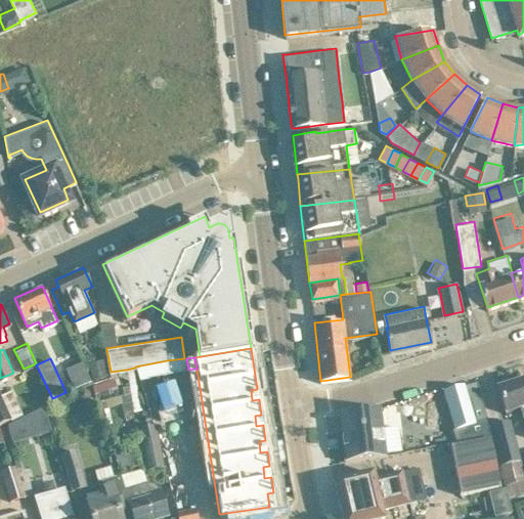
[(102,358),(88,362),(92,379),(107,374),(102,358)]
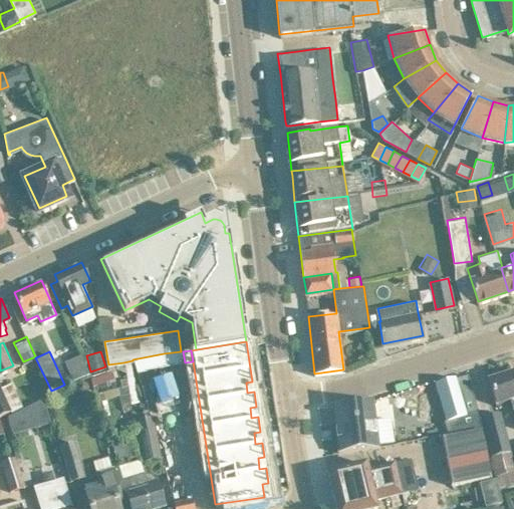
[(183,351),(175,353),(177,364),(185,362),(183,351)]
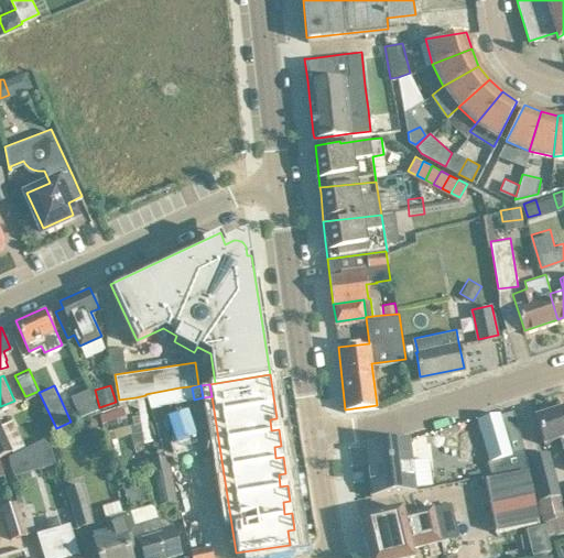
[(192,387),(183,389),(185,401),(194,400),(192,387)]
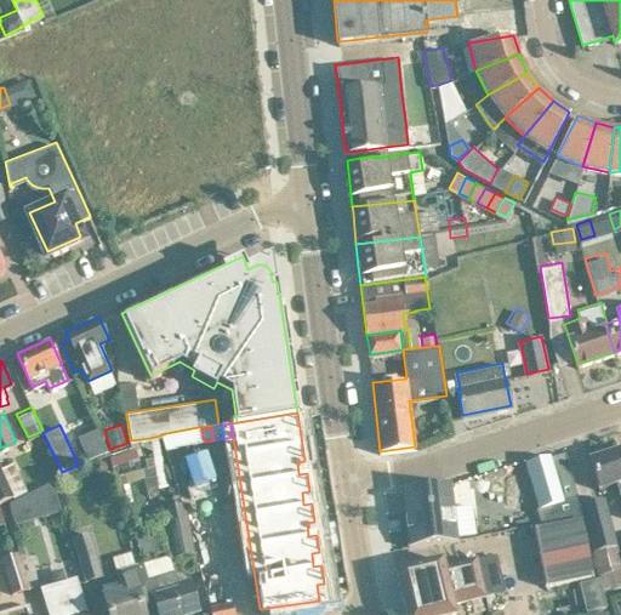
[(201,428),(192,430),(193,443),(204,442),(201,428)]
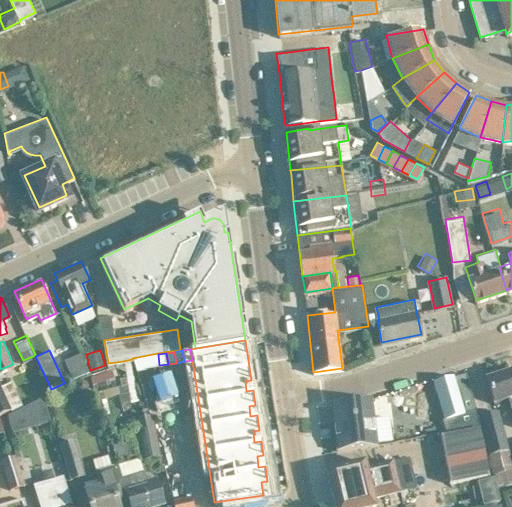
[(158,354),(150,356),(151,366),(159,365),(158,354)]
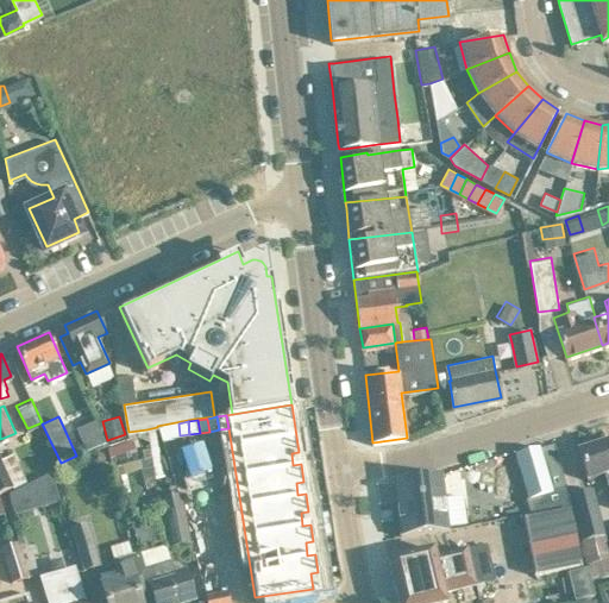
[(179,424),(169,425),(170,438),(180,435),(179,424)]
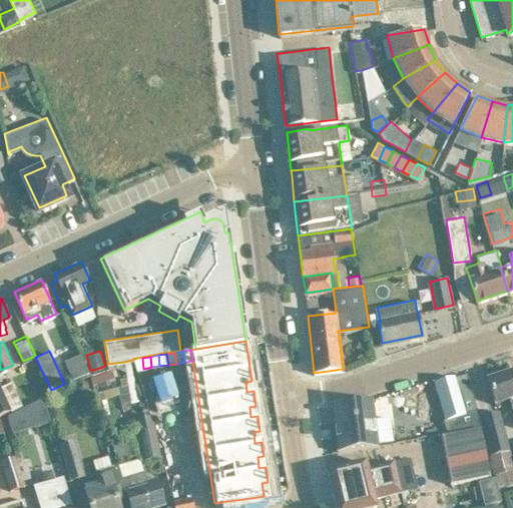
[(142,358),(132,359),(132,360),(135,370),(143,369),(142,358)]
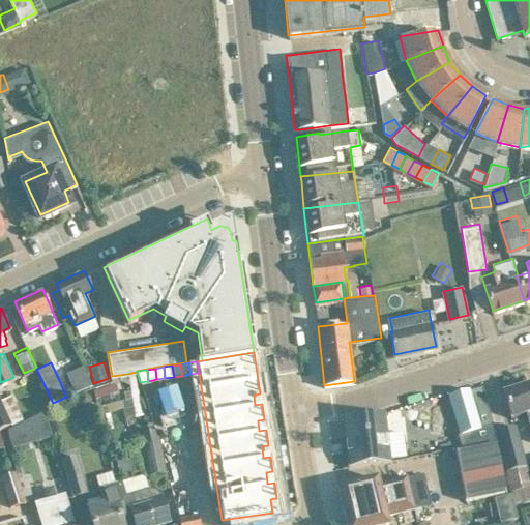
[(150,428),(140,430),(147,472),(166,469),(160,451),(153,425),(152,424),(150,425),(146,401),(140,382),(137,372),(127,374),(136,413),(137,412),(137,413),(146,411),(150,428)]
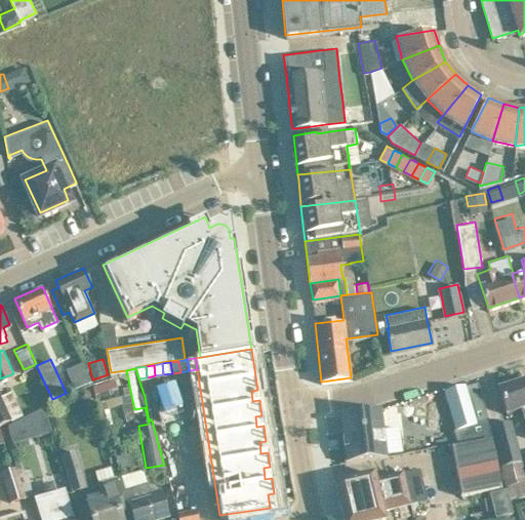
[(114,377),(91,384),(93,392),(116,385),(114,377)]
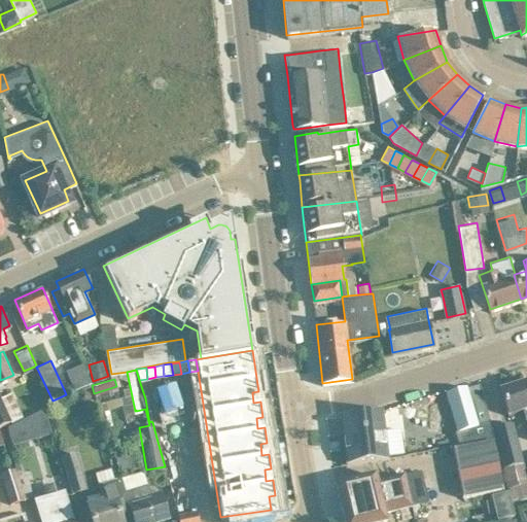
[(526,379),(500,387),(508,413),(522,408),(526,422),(526,379)]
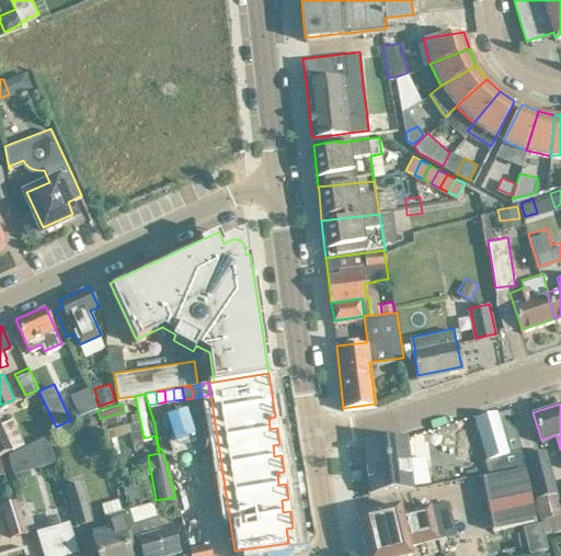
[(476,416),(482,441),(488,457),(523,447),(517,430),(511,407),(496,411),(496,410),(476,416)]
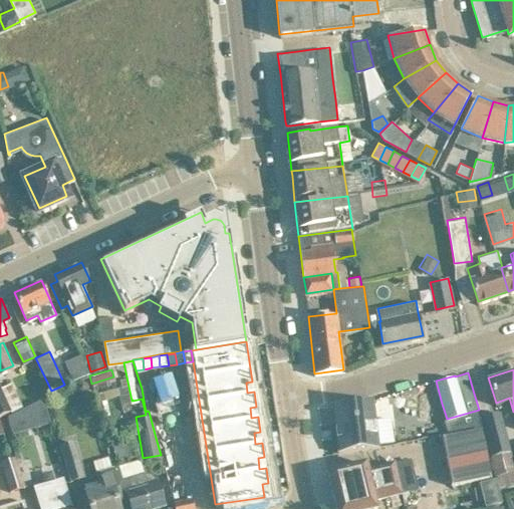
[(11,380),(0,386),(11,410),(12,412),(23,407),(24,406),(11,380)]
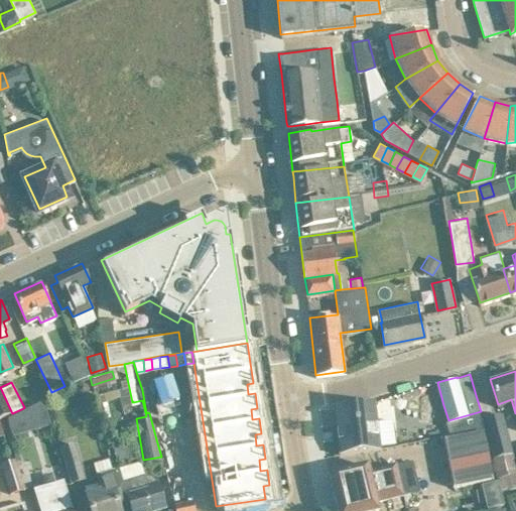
[(0,387),(0,416),(11,411),(0,387)]
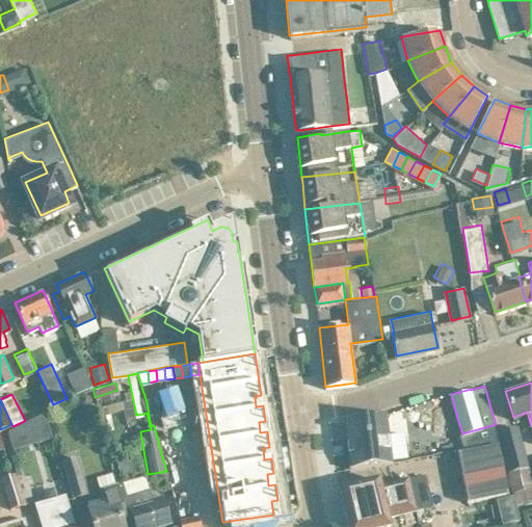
[(386,412),(344,417),(347,445),(350,466),(392,460),(391,458),(407,456),(404,431),(388,433),(386,413),(386,412)]
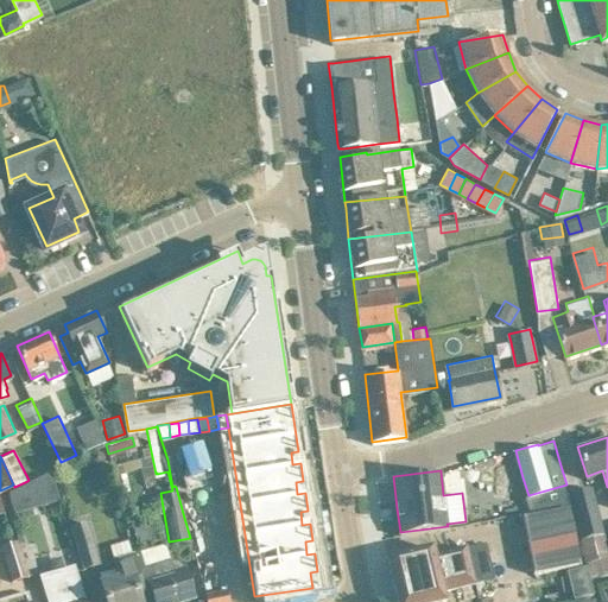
[(125,471),(113,475),(119,493),(130,489),(125,471)]
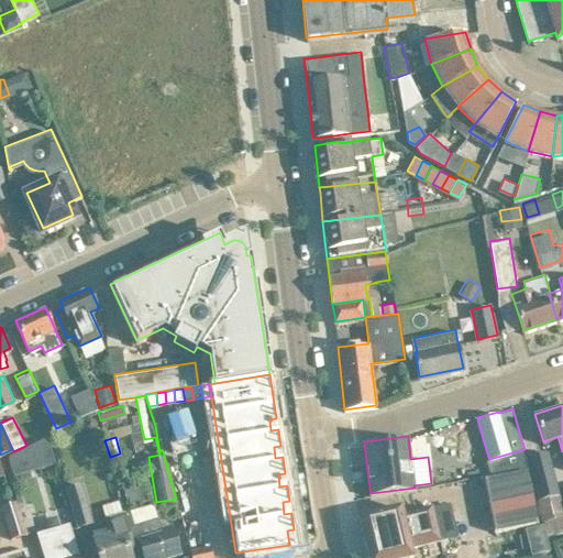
[(13,451),(8,453),(13,473),(32,469),(25,446),(13,451)]
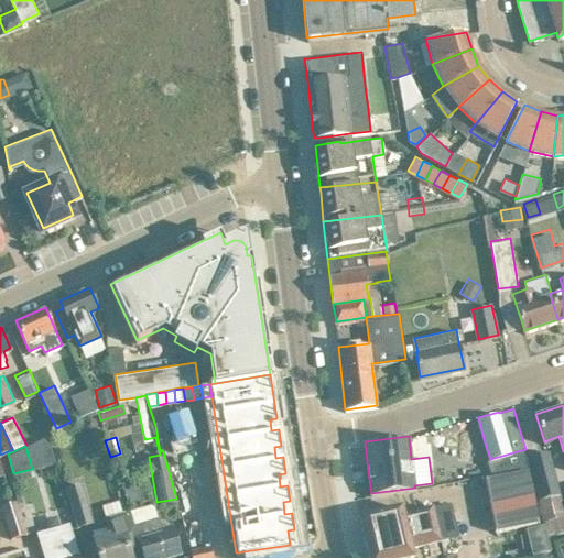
[(527,456),(539,499),(543,518),(544,518),(548,529),(563,525),(563,514),(548,451),(527,456)]
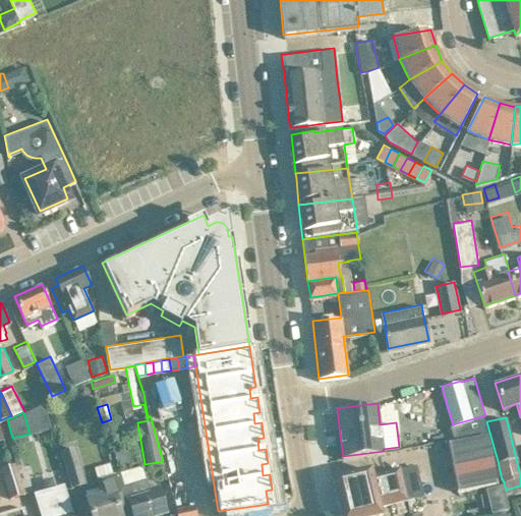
[(498,481),(491,453),(487,434),(448,441),(458,489),(498,481)]
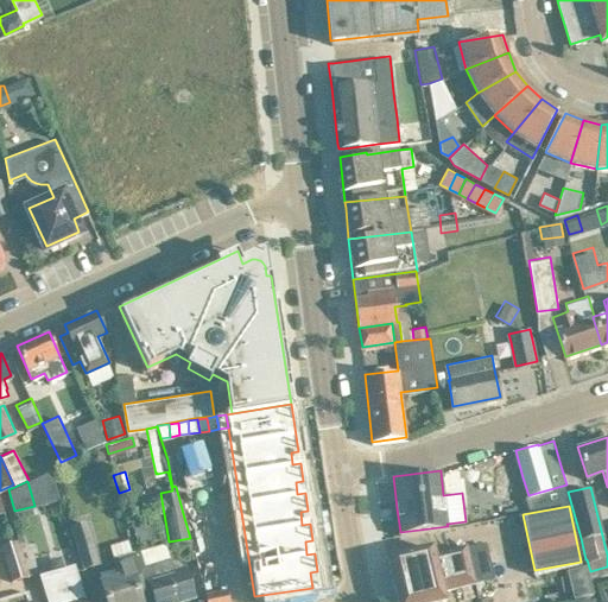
[(88,518),(70,524),(83,566),(100,562),(88,518)]
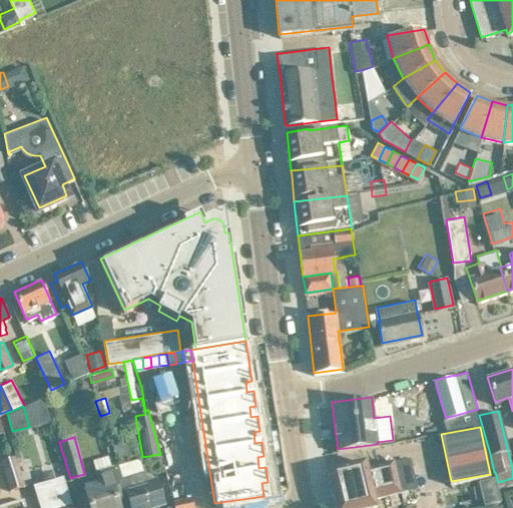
[(112,463),(111,463),(108,452),(92,457),(96,468),(94,468),(99,487),(85,491),(89,507),(119,507),(116,498),(121,497),(120,493),(121,493),(117,479),(116,479),(114,474),(116,474),(114,465),(113,465),(112,463)]
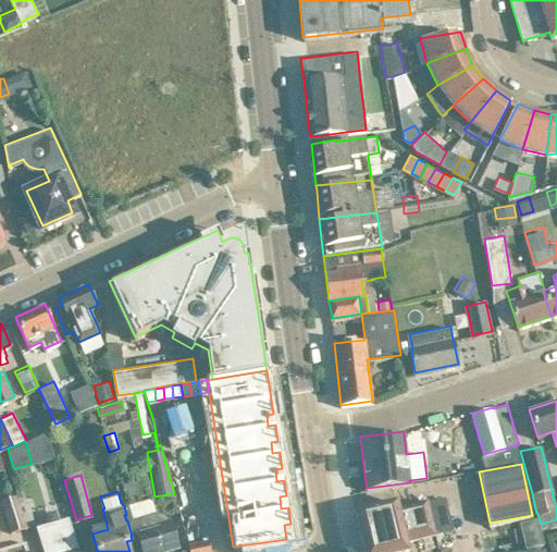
[(17,492),(10,494),(1,497),(11,529),(26,525),(17,492)]
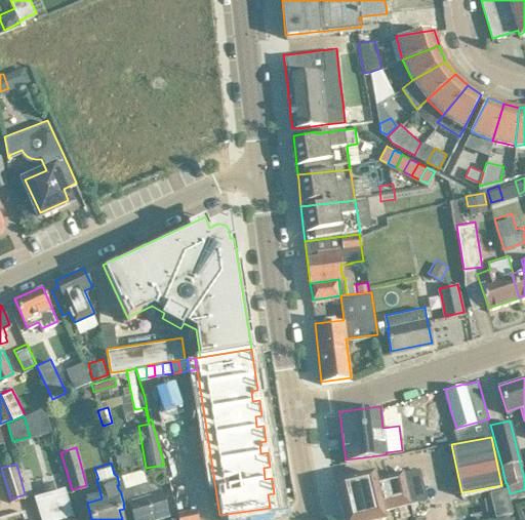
[(122,474),(117,476),(119,485),(117,485),(119,490),(120,490),(126,488),(134,519),(144,519),(167,513),(160,490),(153,492),(149,480),(147,481),(143,467),(121,472),(122,474)]
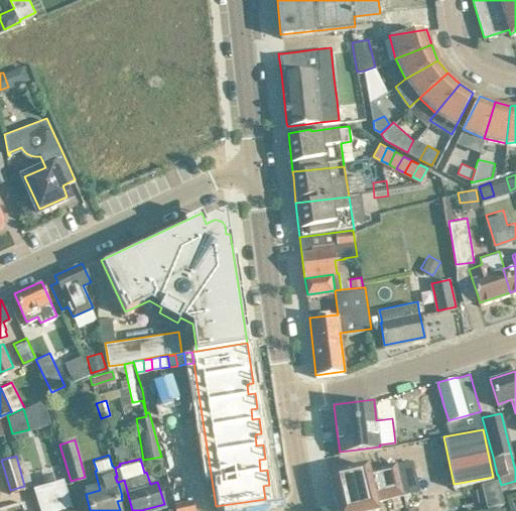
[(349,467),(330,472),(335,495),(337,505),(338,510),(370,510),(378,509),(376,499),(403,493),(399,480),(398,472),(395,462),(369,469),(367,463),(349,467)]
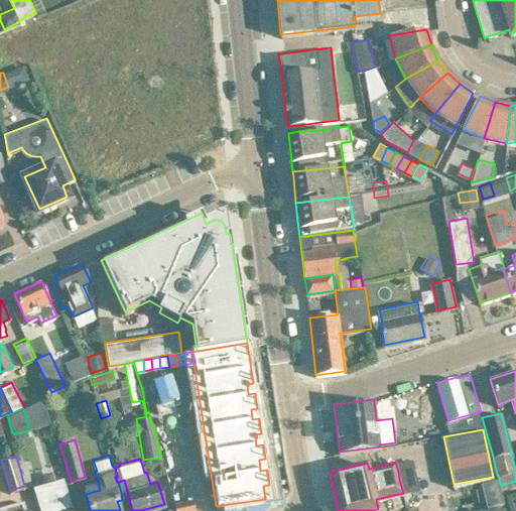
[(165,473),(174,503),(175,510),(204,510),(210,509),(208,500),(203,496),(195,498),(187,468),(165,473)]
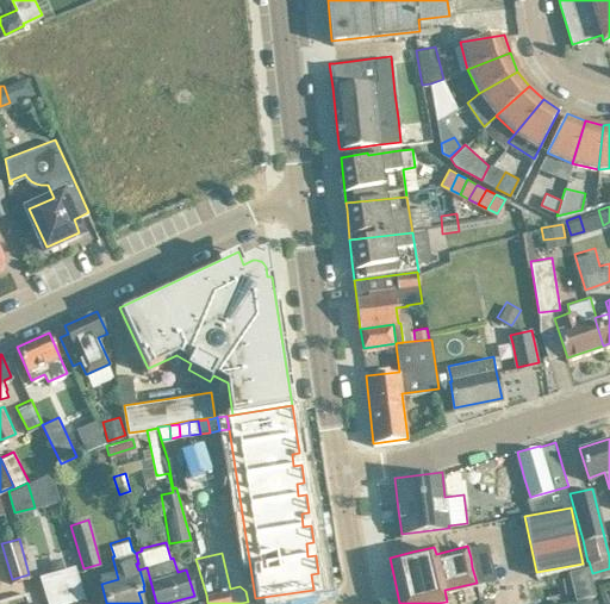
[(44,577),(43,577),(50,603),(87,603),(85,597),(76,567),(74,567),(75,571),(45,579),(44,577)]
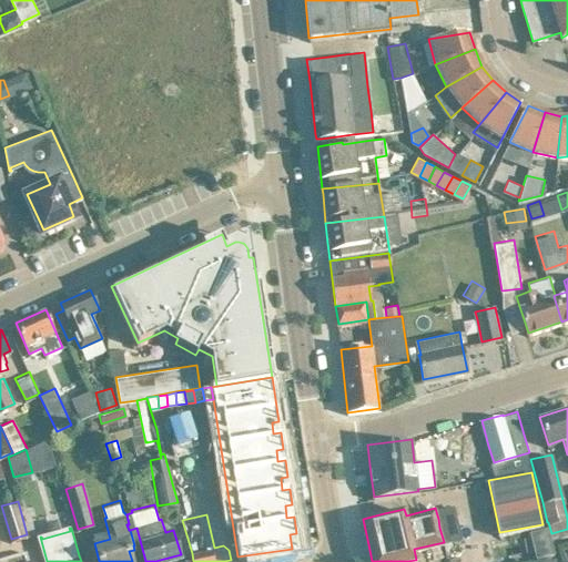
[(0,555),(0,561),(29,561),(26,549),(0,555)]
